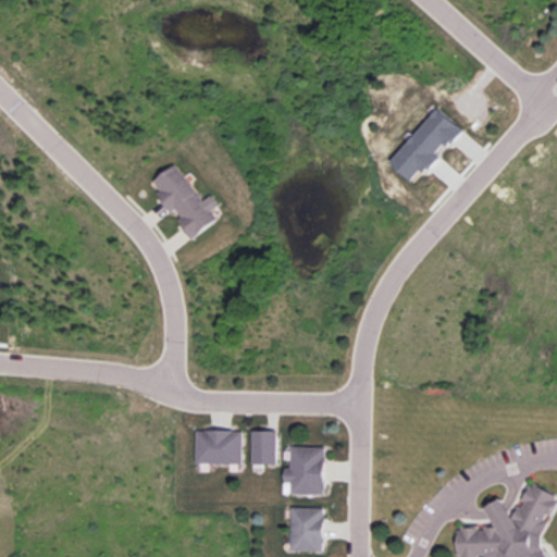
[(413,182),(438,156),(437,156),(461,130),(438,108),(391,161),(413,182)]
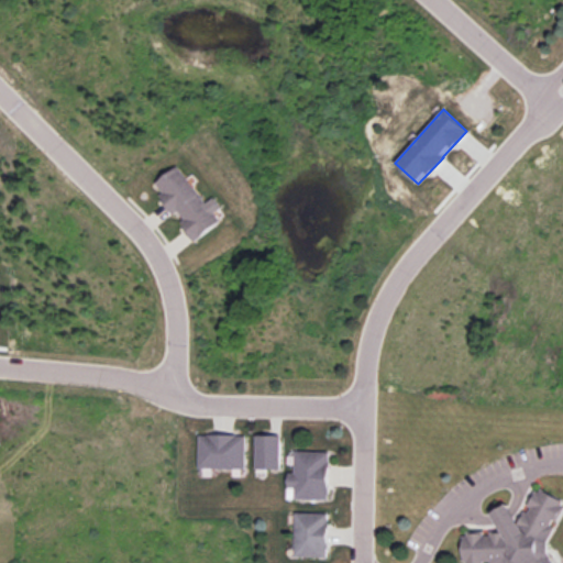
[(178,211),(175,208),(165,216),(154,200),(163,194),(154,181),(177,164),(200,195),(178,211)]
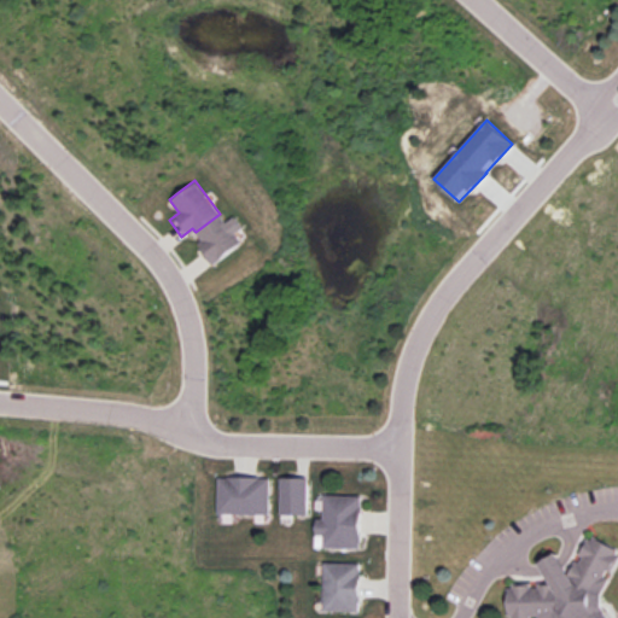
[(220,214),(221,216),(223,220),(234,211),(244,225),(233,232),(242,243),(208,268),(196,251),(205,245),(197,234),(196,232),(220,214)]
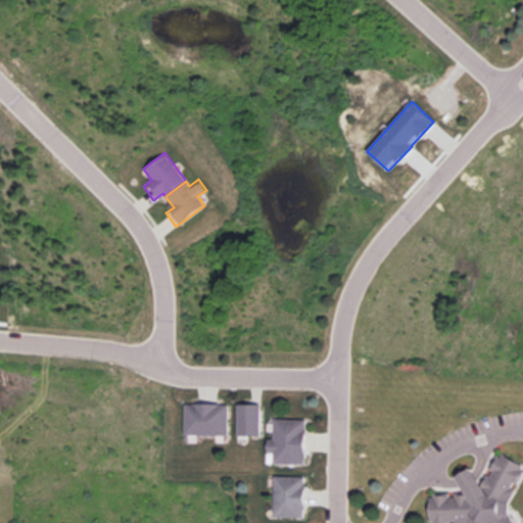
[(233,397),(232,436),(254,436),(254,397),(233,397)]
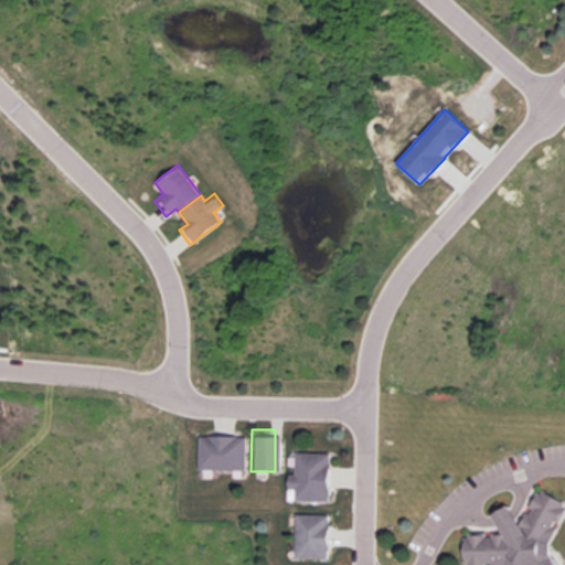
[(192,432),(193,473),(240,473),(240,432),(192,432)]
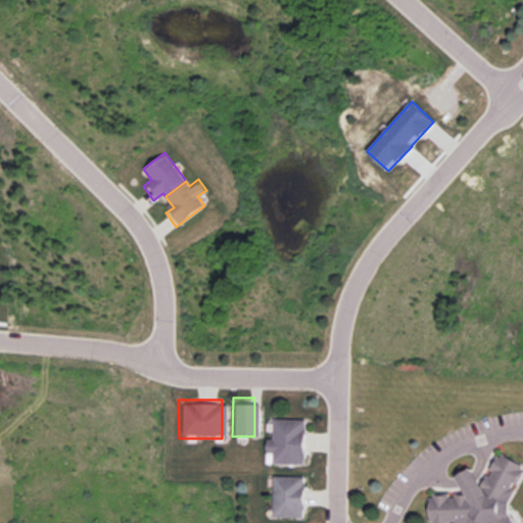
[(266,416),(265,463),(301,463),(300,415),(266,416)]
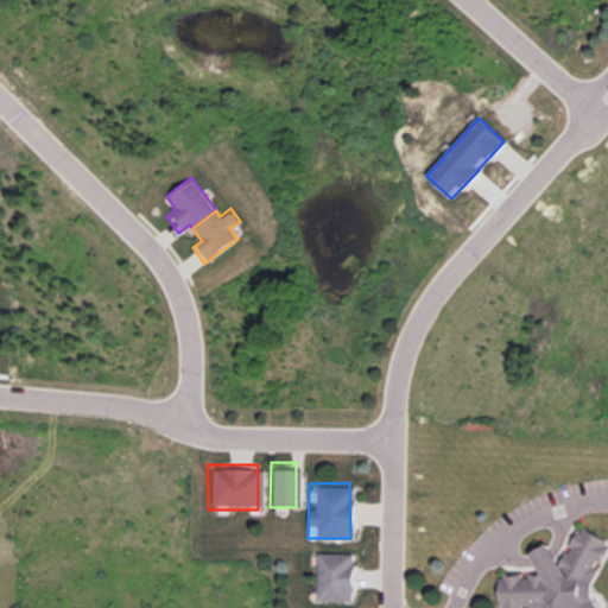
[(580,523),(602,533),(601,538),(607,540),(587,580),(583,590),(594,607),(593,607),(495,607),(494,607),(487,596),(489,570),(525,568),(523,557),(543,543),(548,550),(553,562),(580,523)]
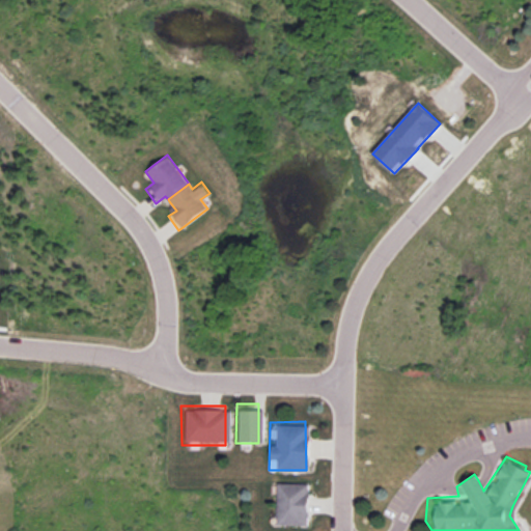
[(272,480),(303,481),(304,529),(272,529),(272,480)]
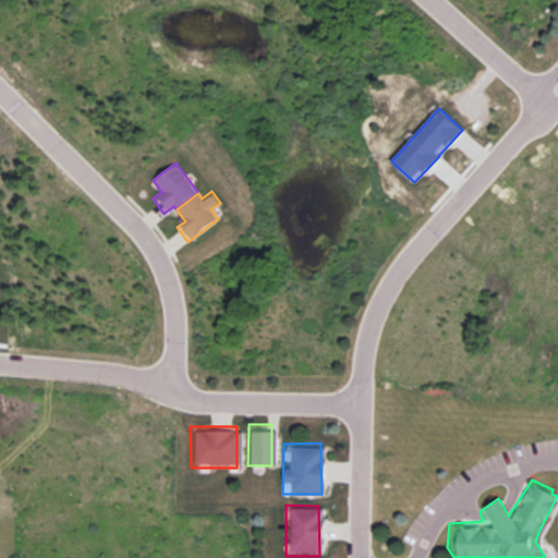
All buildings are outlined.
